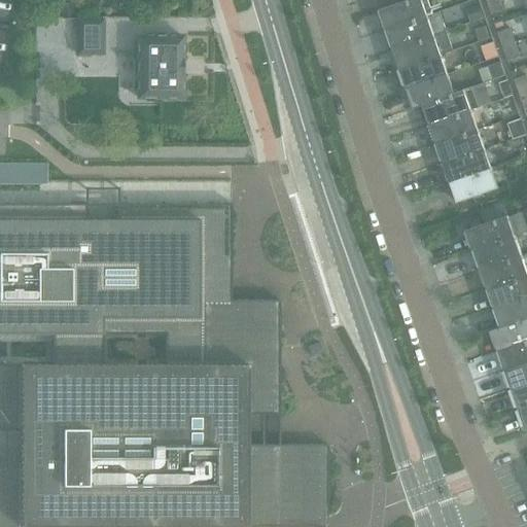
[(406,0),(380,9),(387,29),(428,15),(422,0),(406,0)]
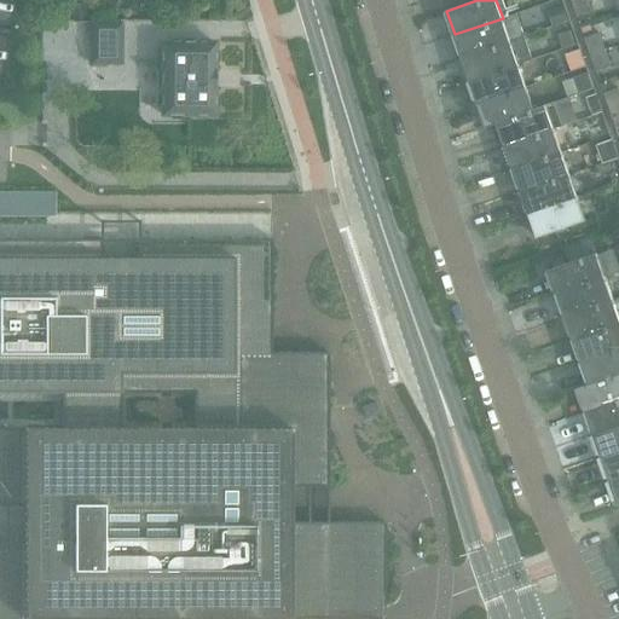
[(588,0),(572,0),(571,0),(577,17),(593,12),(588,0)]
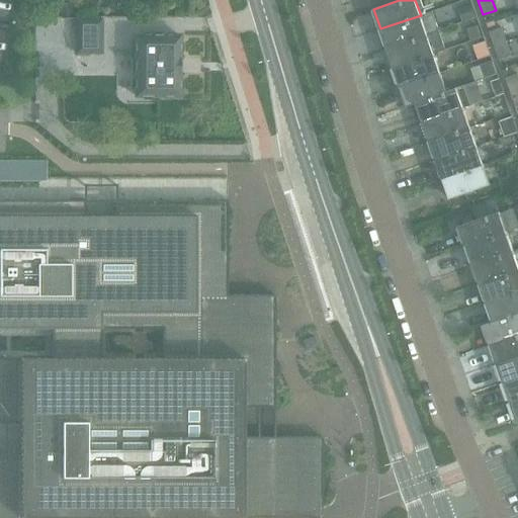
[(470,4),(457,8),(462,22),(476,17),(470,4)]
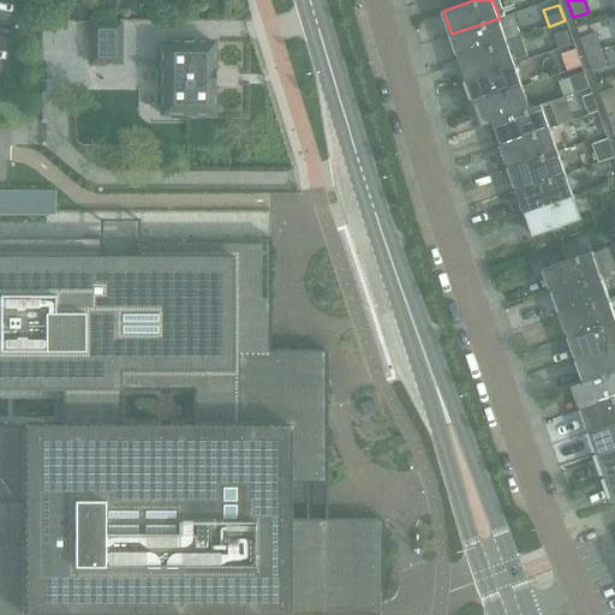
[(83,6),(69,10),(71,21),(85,17),(83,6)]
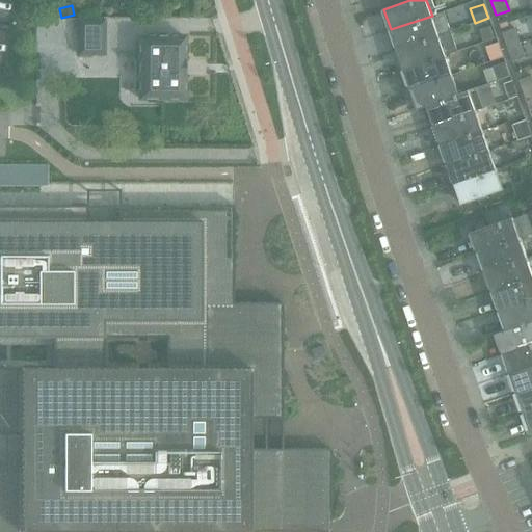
[(391,29),(398,49),(440,35),(432,16),(391,29)]
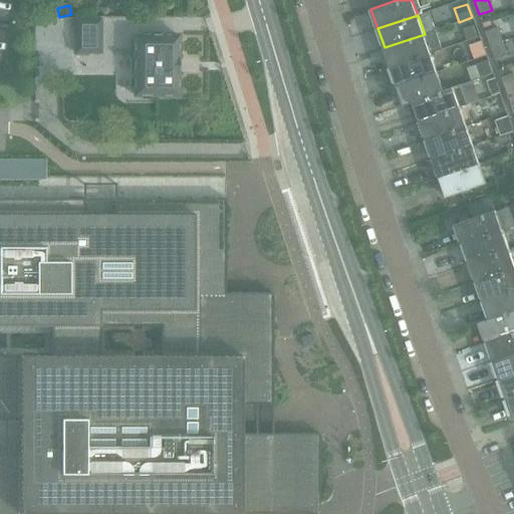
[(75,19),(75,53),(100,53),(101,19),(75,19)]
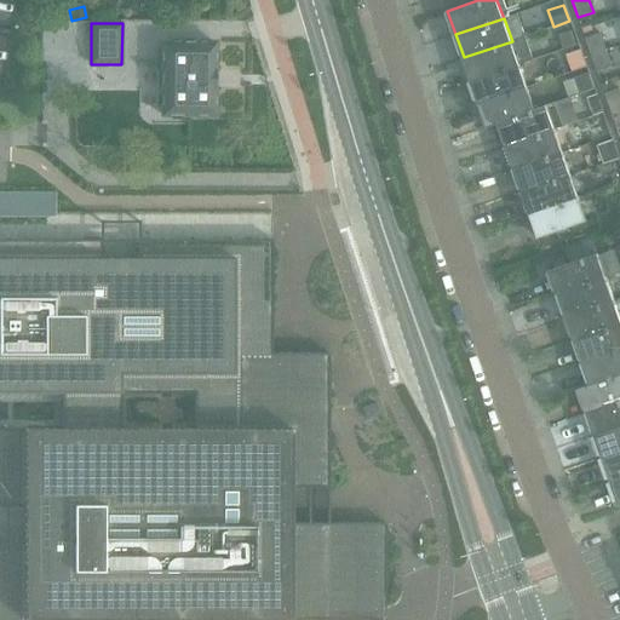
[(570,29),(558,34),(563,47),(575,42),(570,29)]
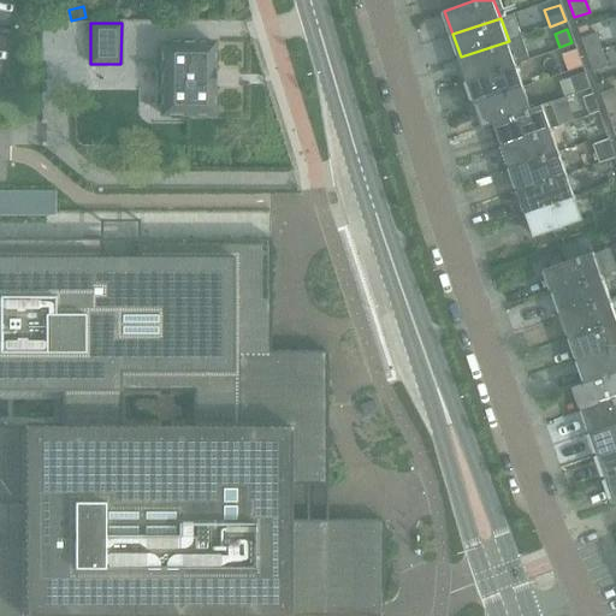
[(587,55),(603,49),(597,33),(582,37),(587,55)]
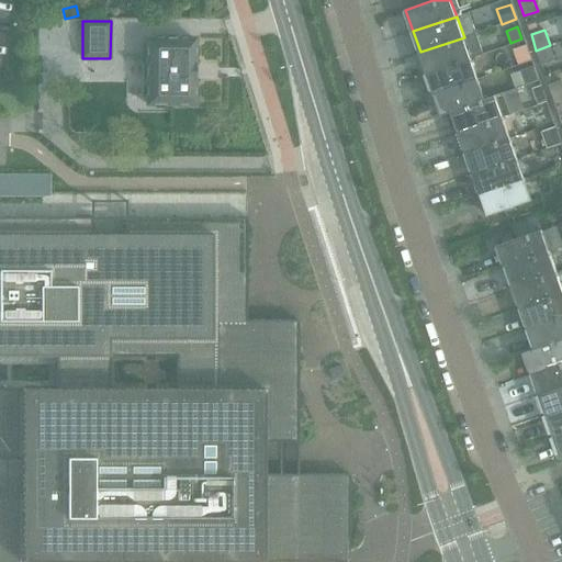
[(420,52),(427,72),(471,57),(464,37),(420,52)]
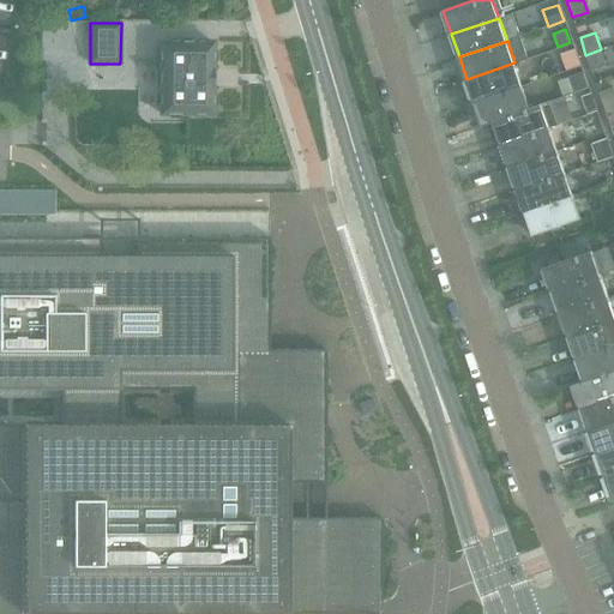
[(212,114),(212,107),(214,107),(217,104),(217,96),(214,92),(214,64),(217,60),(217,52),(214,49),(214,42),(161,42),(161,92),(160,92),(156,95),(156,104),(160,107),(160,114),(167,114),(169,118),(179,118),(181,114),(212,114)]
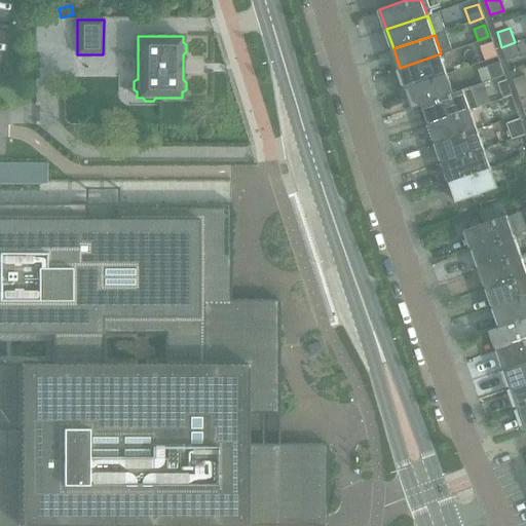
[(492,40),(480,45),(485,60),(497,54),(492,40)]
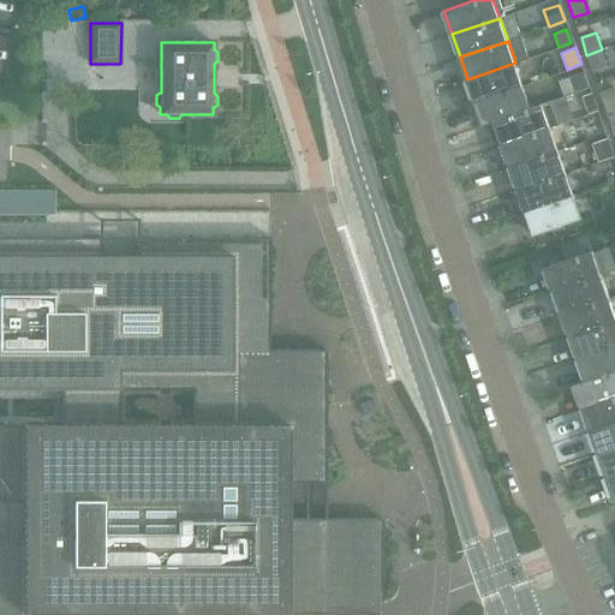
[(602,49),(586,55),(592,72),(608,67),(602,49)]
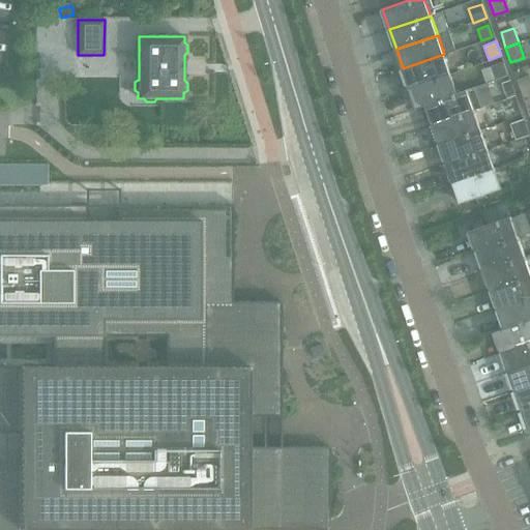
[(403,68),(410,88),(451,74),(444,54),(403,68)]
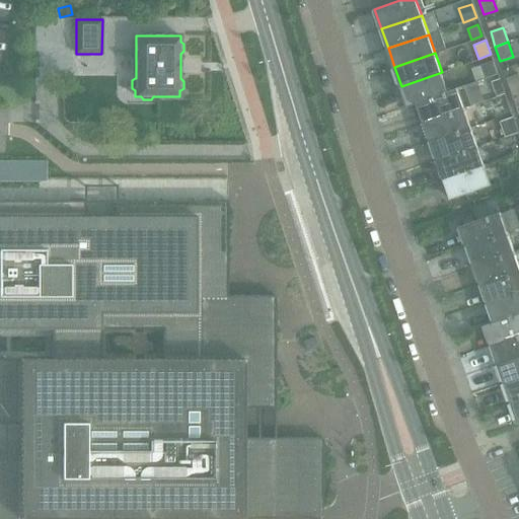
[(493,61),(482,65),(487,78),(497,74),(493,61)]
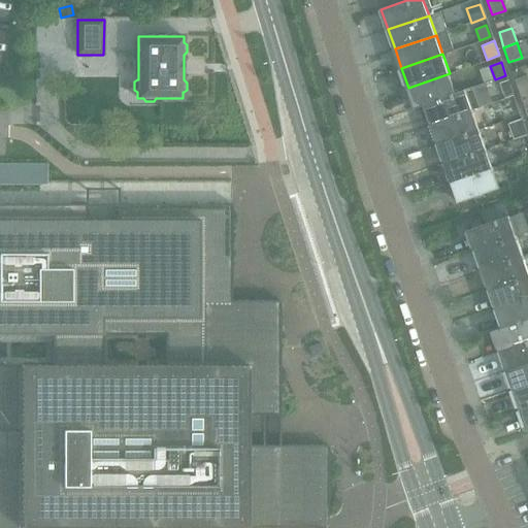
[(424,104),(425,104),(456,93),(450,73),(408,88),(416,107),(424,104)]
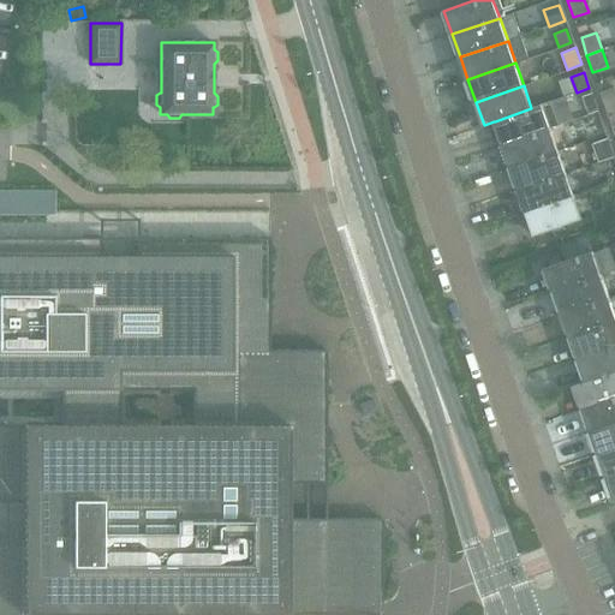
[(605,109),(614,106),(614,88),(599,94),(605,109)]
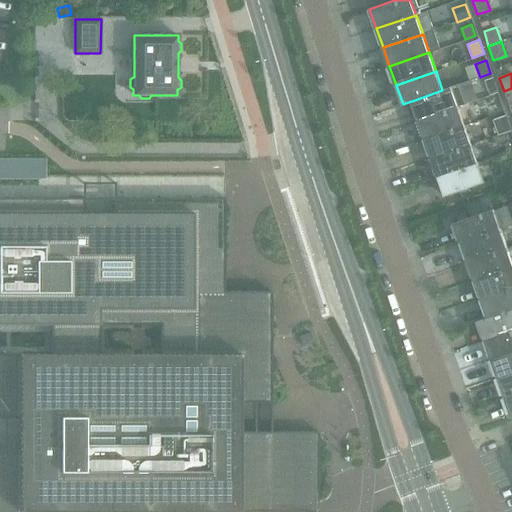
[(492,78),(484,81),(490,96),(497,93),(494,82),(492,78)]
